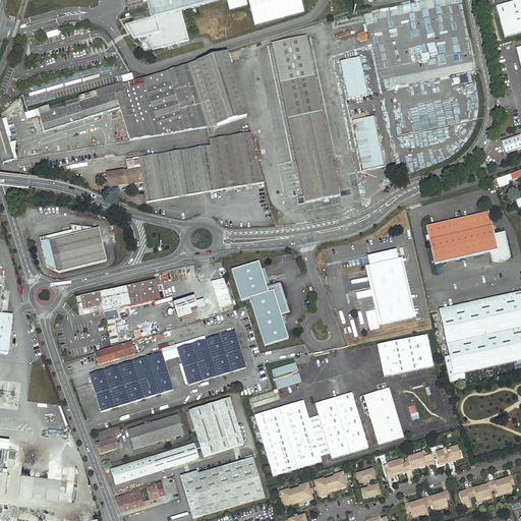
[(145,0),(146,4),(150,18),(148,19),(147,17),(132,21),(132,23),(124,25),(132,40),(137,39),(138,42),(146,40),(153,51),(188,41),(180,11),(221,0),(226,0),(229,10),(246,5),(244,0),(145,0)]
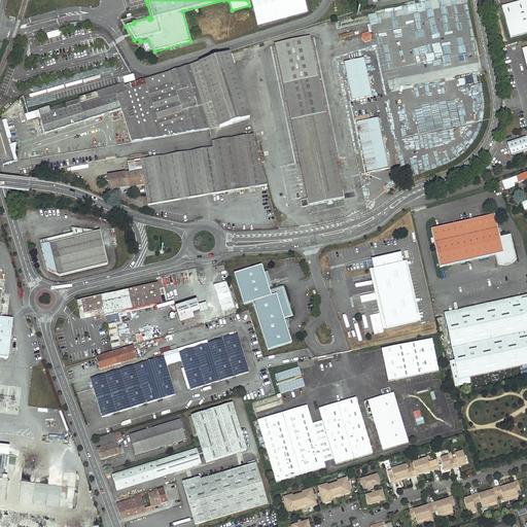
[(526,33),(526,0),(523,0),(524,1),(501,7),(511,38),(526,33)]
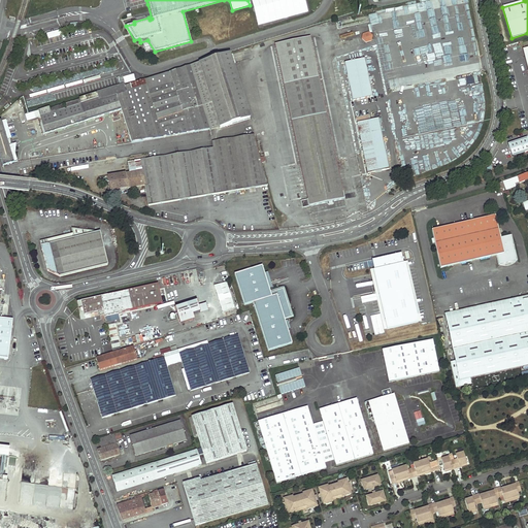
[(429,11),(430,18),(433,18),(432,1),(424,2),(425,12),(429,11)]
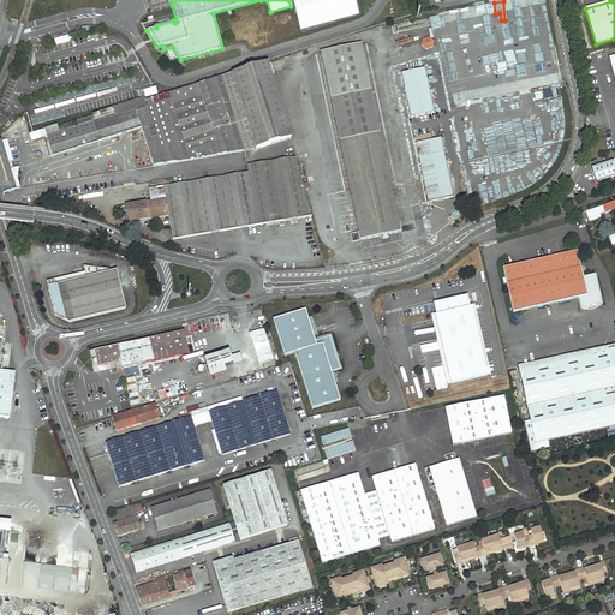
[(488,5),(483,5),(483,3),(478,3),(479,16),(484,15),(485,24),(489,24),(488,15),(490,15),(488,5)]
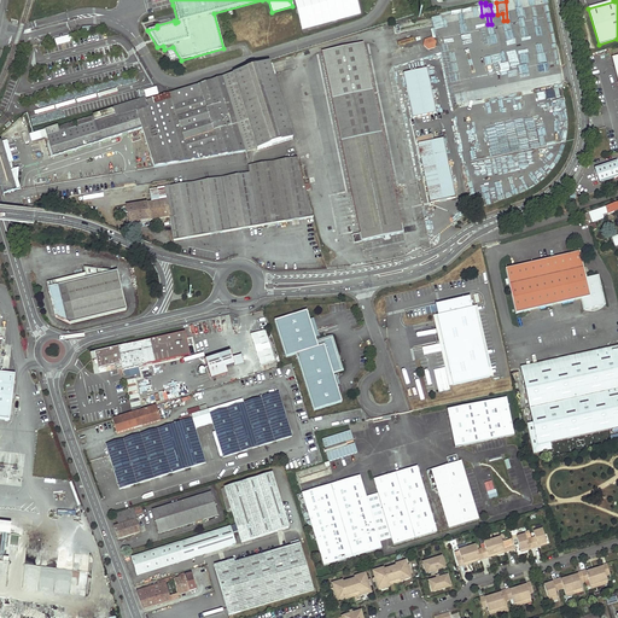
[(437,15),(442,36),(482,29),(477,7),(437,15)]
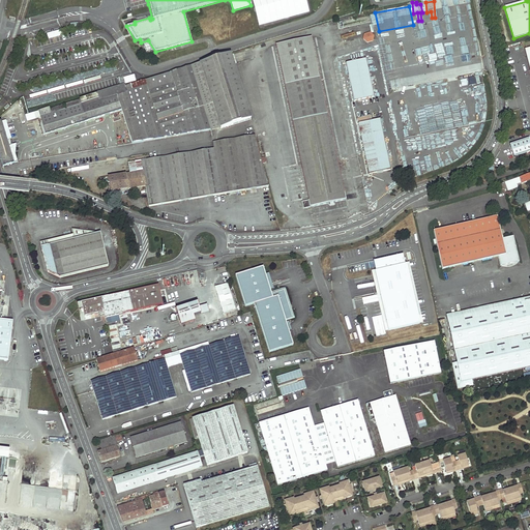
[(372,36),(369,33),(363,34),(362,39),(365,43),(371,41),(372,36)]
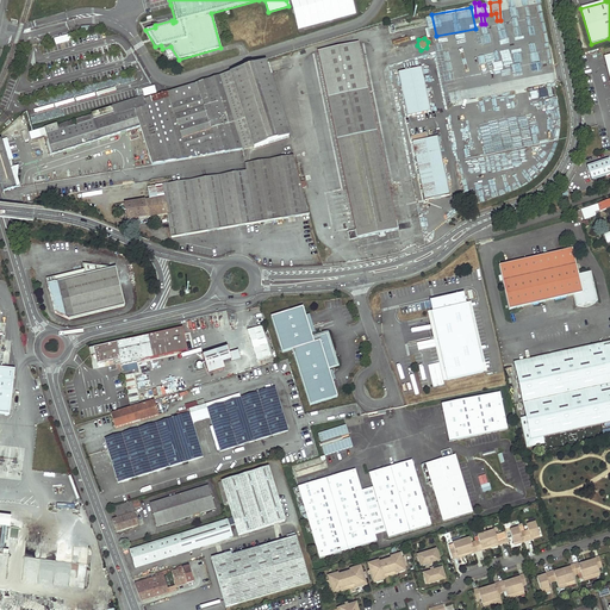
[(358,44),(352,45),(361,91),(367,89),(358,44)]
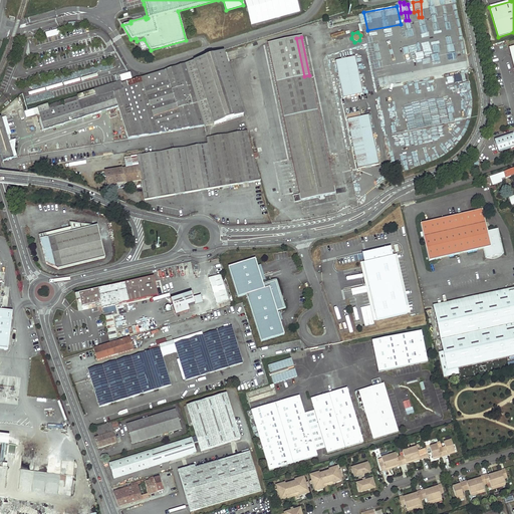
[(272,43),(280,81),(287,115),(288,117),(303,193),(298,194),(299,201),(333,194),(332,187),(327,188),(304,76),(296,38),(272,43)]
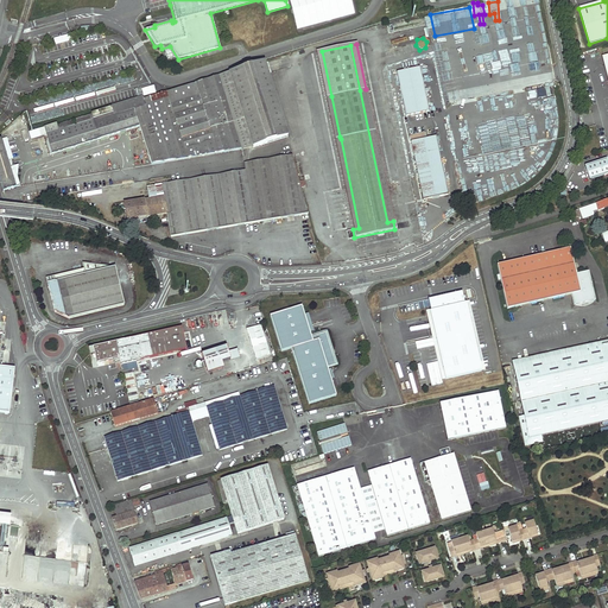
[(170,46),(162,49),(165,63),(178,59),(170,46)]
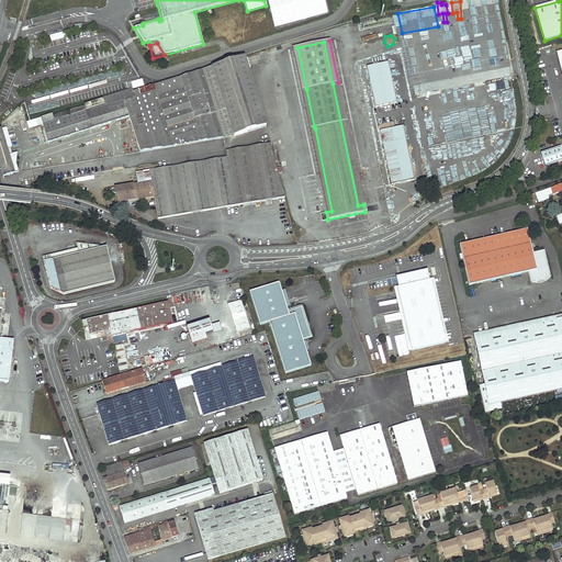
[(298,47),(292,48),(301,91),(306,89),(298,47)]
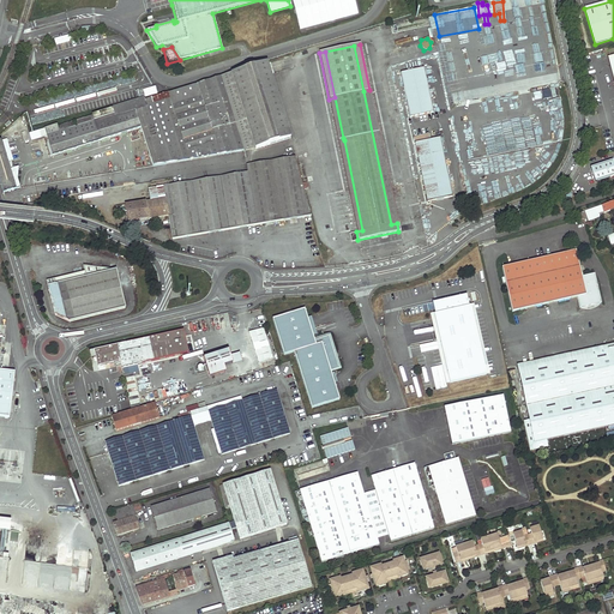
[(245,151),(290,138),(266,62),(221,77),(245,151)]
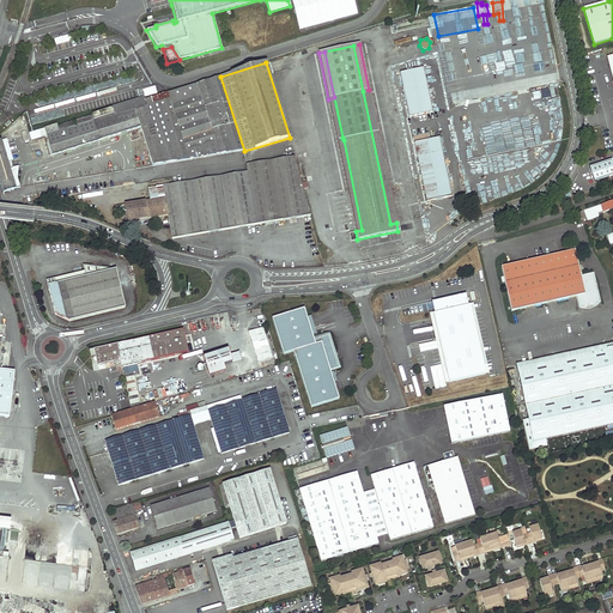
[(406,117),(430,113),(420,68),(398,73),(406,117)]
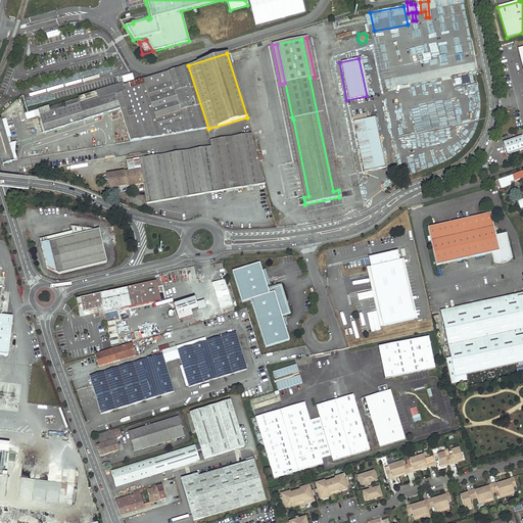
[(199,130),(208,129),(188,65),(124,85),(125,91),(123,91),(115,93),(120,108),(121,107),(132,141),(199,130)]
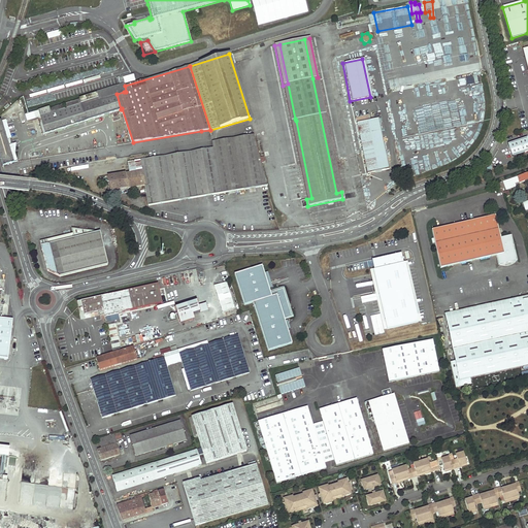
[(125,84),(135,80),(133,75),(123,77),(125,84)]
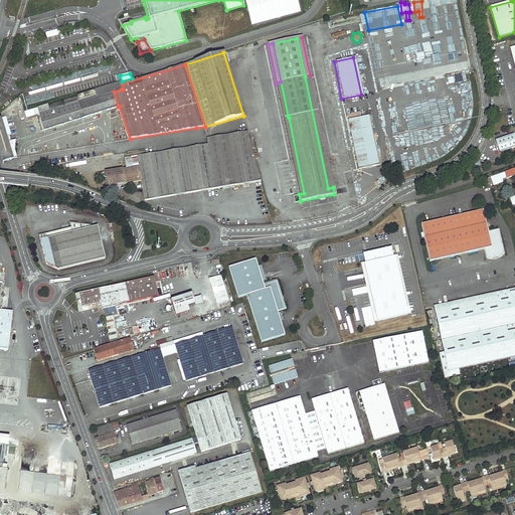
[(455,75),(456,83),(466,81),(465,73),(455,75)]
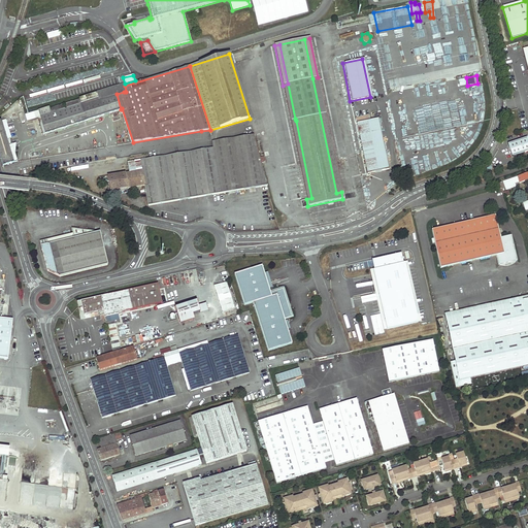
[(336,193),(341,192),(318,77),(312,78),(336,193)]
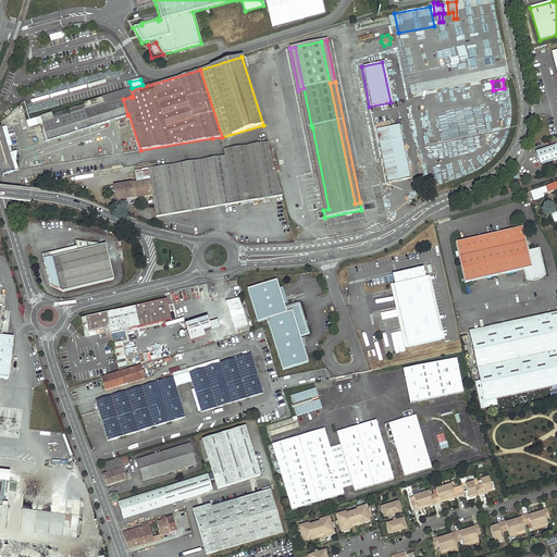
[(131,97),(133,97),(132,90),(131,88),(125,90),(42,116),(46,128),(106,109),(104,106),(123,99),(131,97)]
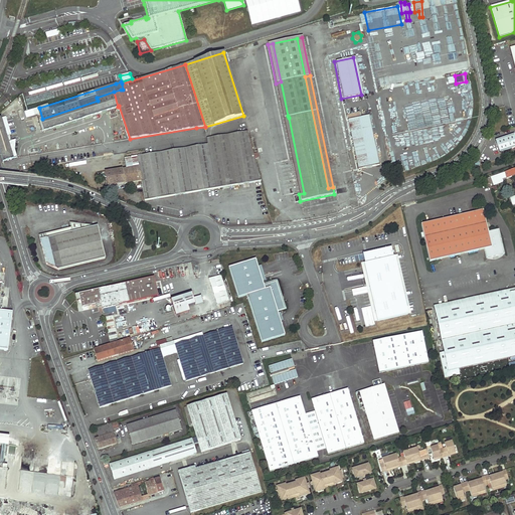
[(288,116),(281,81),(276,83),(283,117),(285,117),(288,116)]
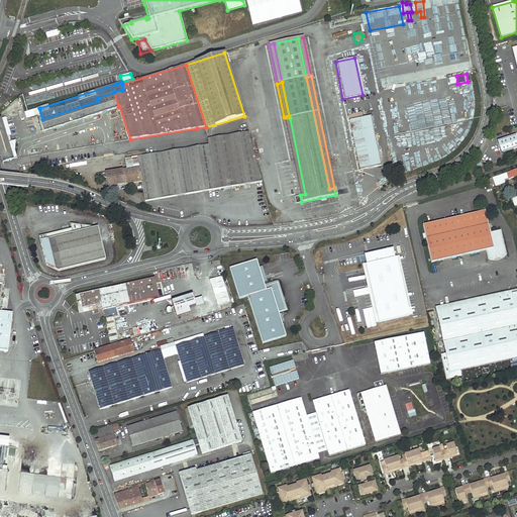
[(45,129),(118,107),(114,92),(97,98),(98,101),(42,119),(45,129)]
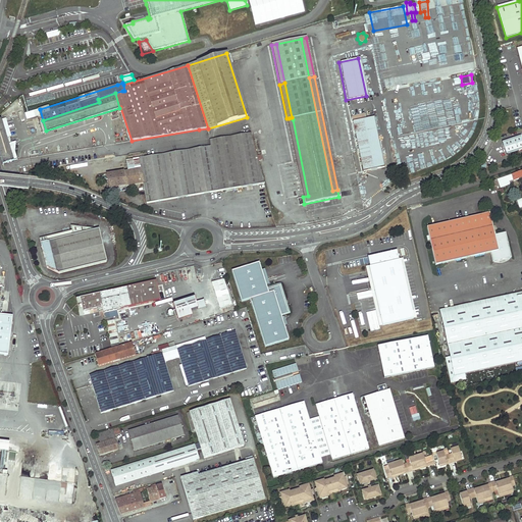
[(27,113),(29,120),(39,117),(37,110),(27,113)]
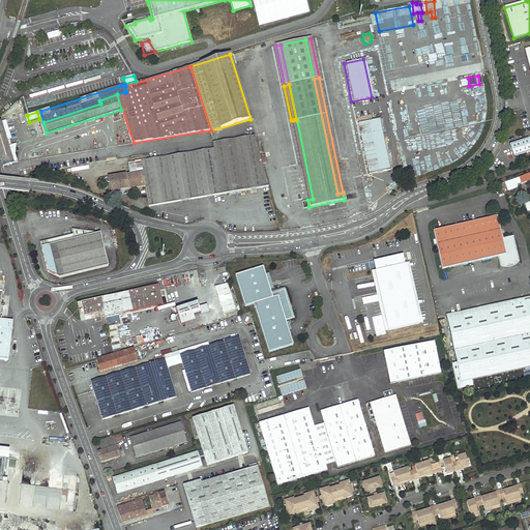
[(367,175),(389,170),(379,120),(371,121),(370,116),(356,118),(367,175)]
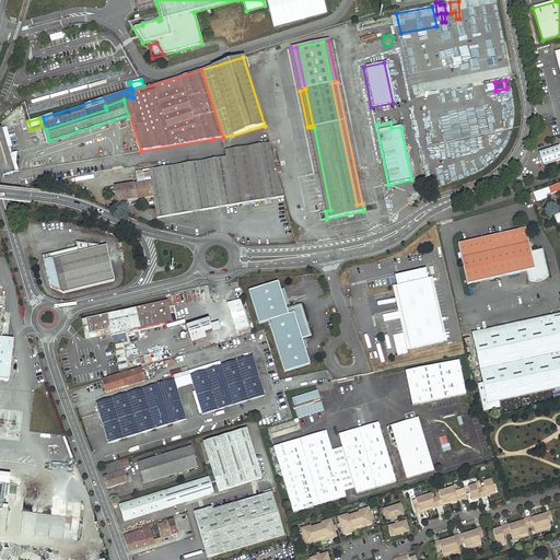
[(6,127),(1,128),(11,160),(15,159),(6,127)]
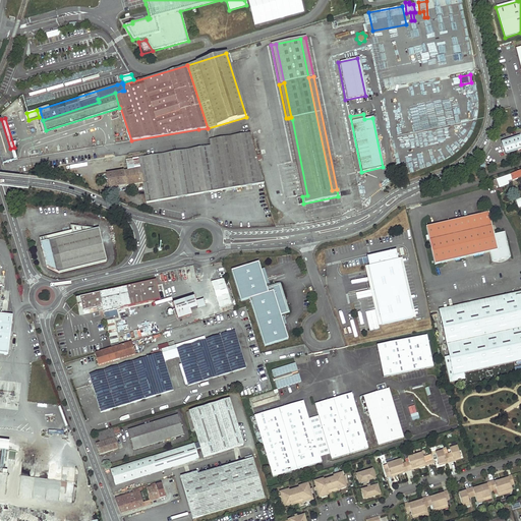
[(307,195),(292,119),(289,120),(288,118),(286,118),(302,196),(307,195)]
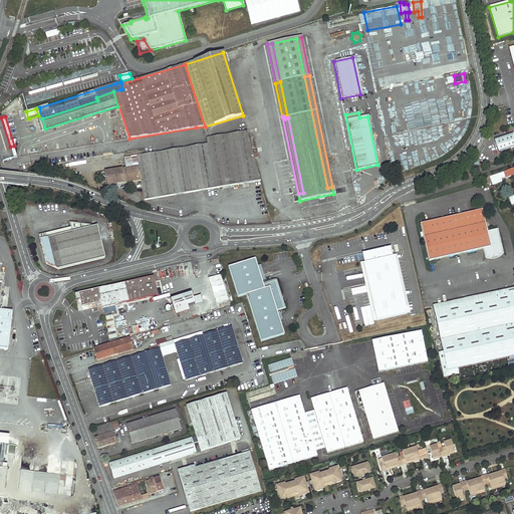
[(0,152),(3,163),(13,159),(10,147),(1,117),(0,117),(0,152)]
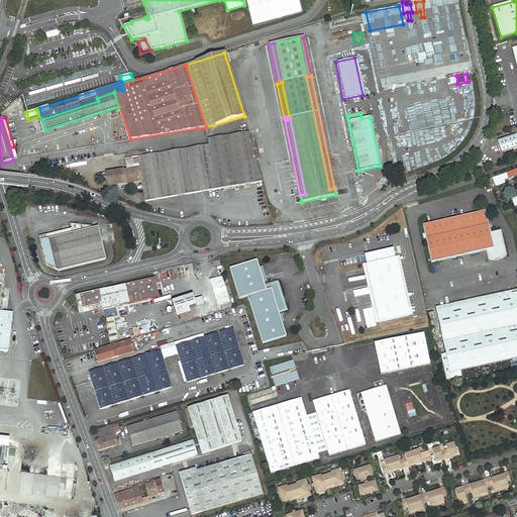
[(262,180),(248,131),(207,138),(208,144),(216,188),(262,180)]
